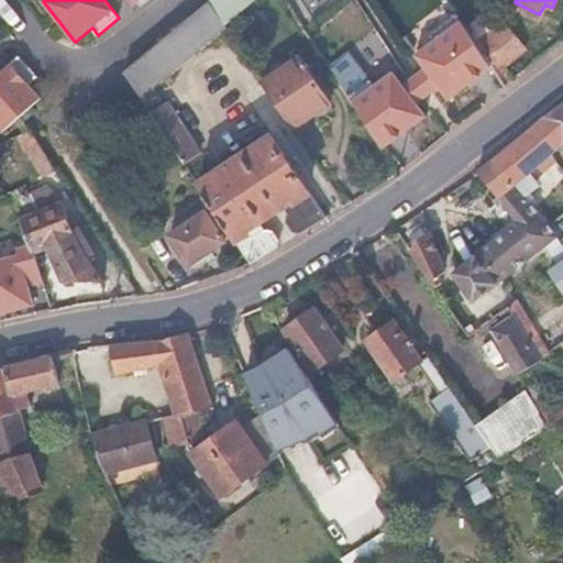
[(141,98),(227,26),(210,2),(157,46),(125,74),(141,98)]
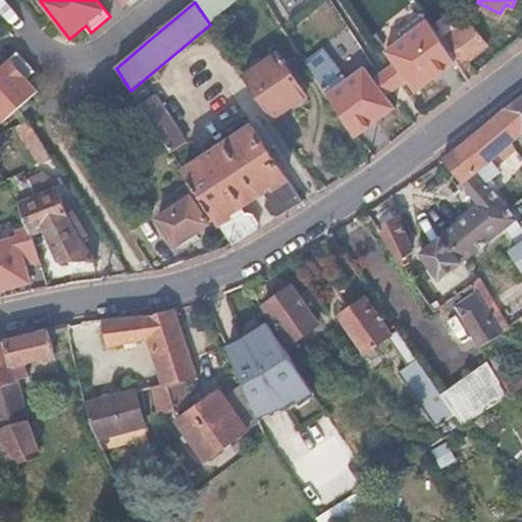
[(449,50),(425,14),(400,34),(404,39),(386,51),(396,63),(409,81),(418,92),(457,62),(449,50)]
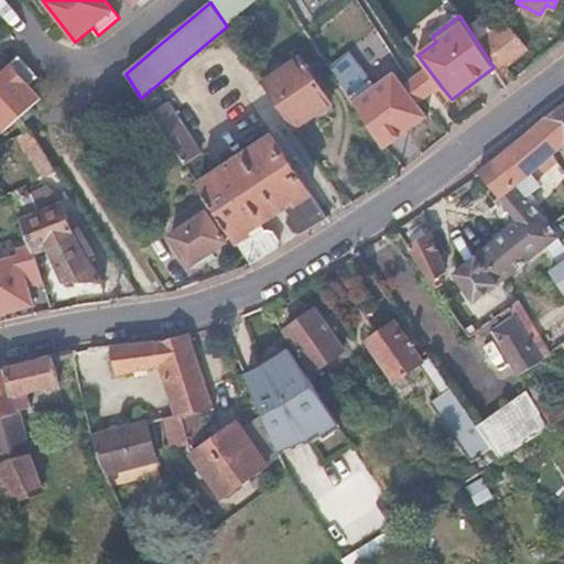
[(485,54),(494,67),(516,51),(507,39),(485,54)]
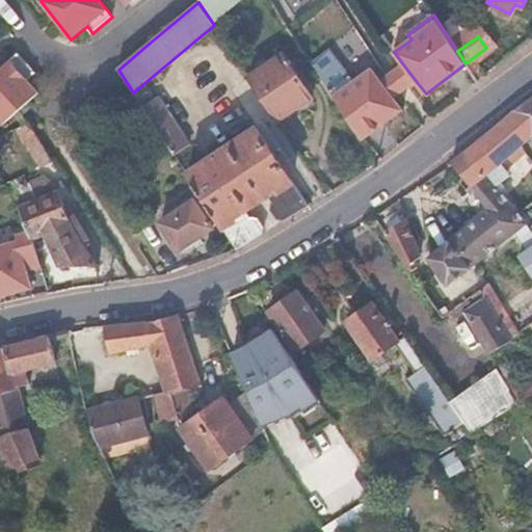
[(249,78),(278,123),(312,100),(283,55),(249,78)]
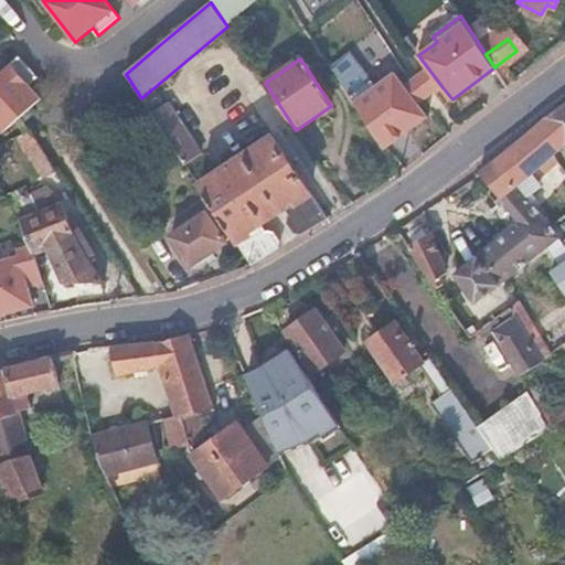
[(21,60),(0,76),(0,135),(1,136),(42,103),(30,88),(39,82),(21,60)]
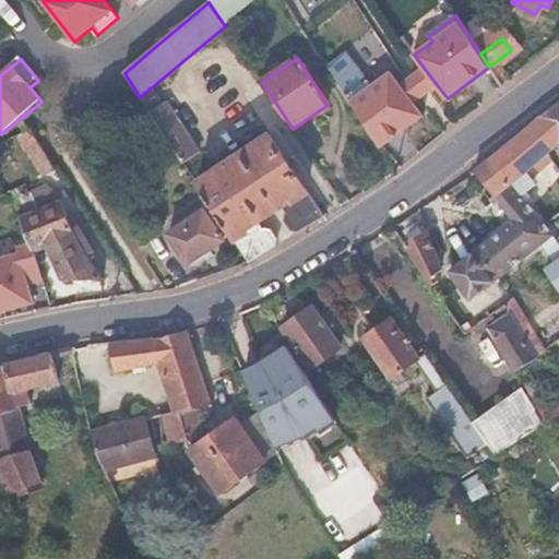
[(407,80),(401,84),(415,103),(423,98),(431,92),(438,86),(424,68),(416,73),(407,80)]
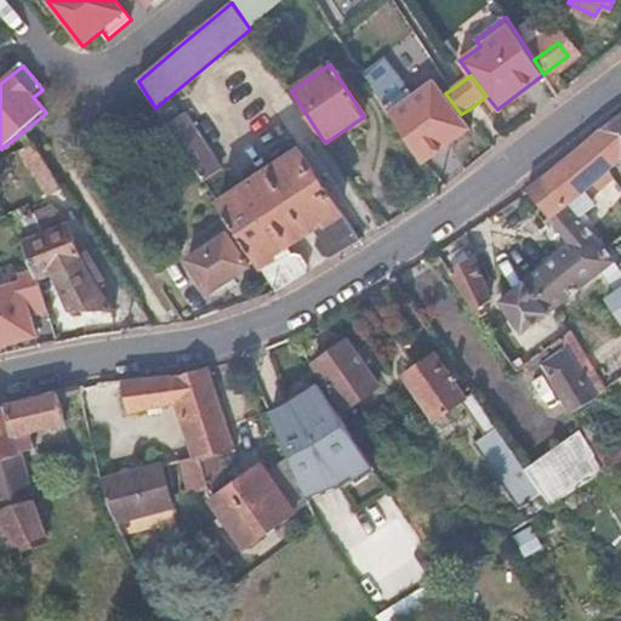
[(386,108),(423,165),(472,127),(461,114),(445,93),(434,80),(414,96),(410,90),(386,108)]
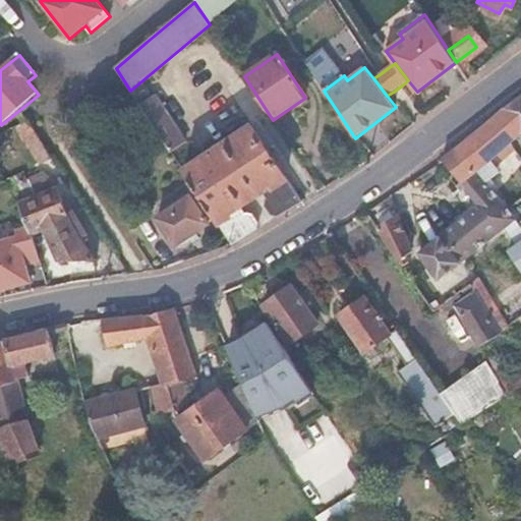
[(520,95),(505,106),(520,128),(520,95)]
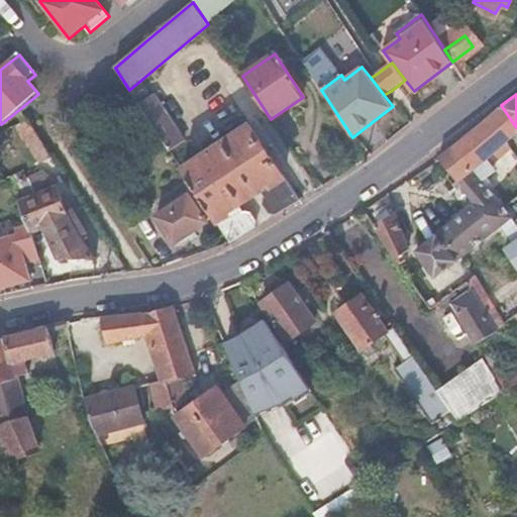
[(140,106),(171,151),(185,141),(154,97),(140,106)]
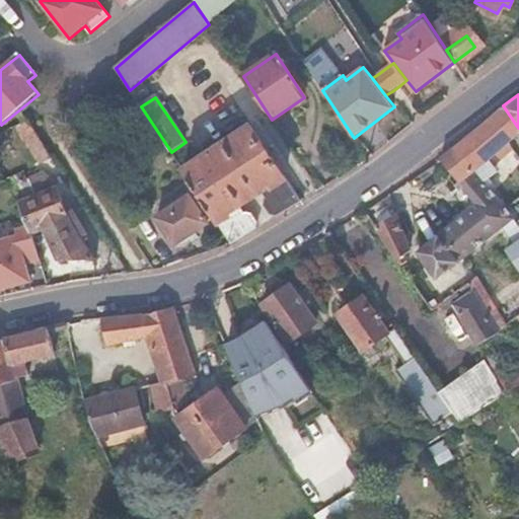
[(518,131),(518,128),(503,105),(456,143),(474,167),(492,153),(511,138),(518,131)]
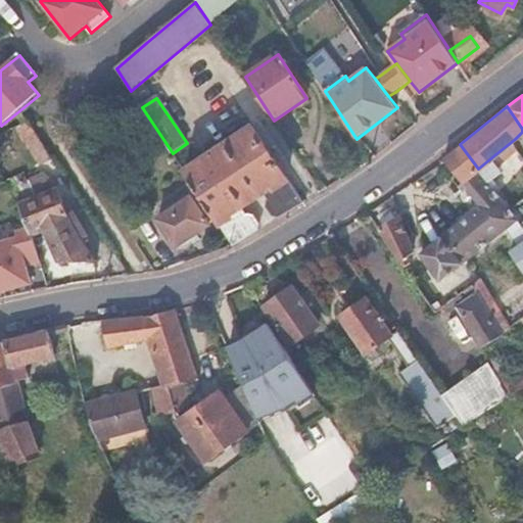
[(279,217),(304,201),(252,127),(185,172),(234,244),(257,230),(260,222),(255,214),(246,211),(242,206),(266,191),(271,197),(267,201),(266,205),(274,216),(279,217)]
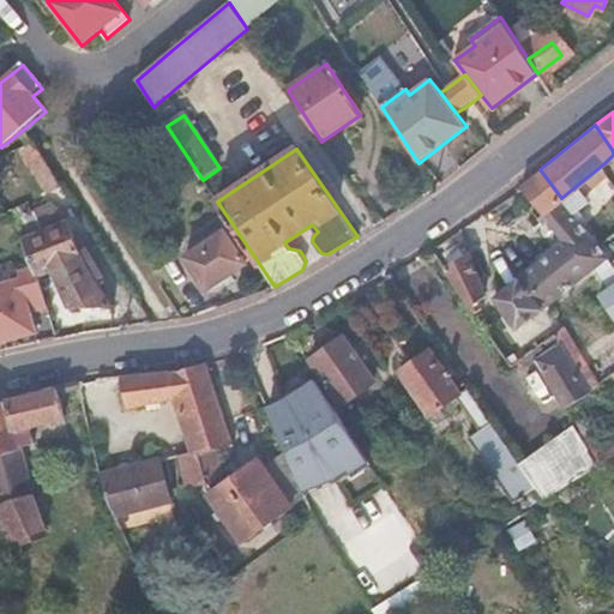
[(561,198),(540,169),(522,185),(563,238),(537,263),(494,296),(516,330),(595,268),(613,295),(613,264),(597,244),(561,198)]
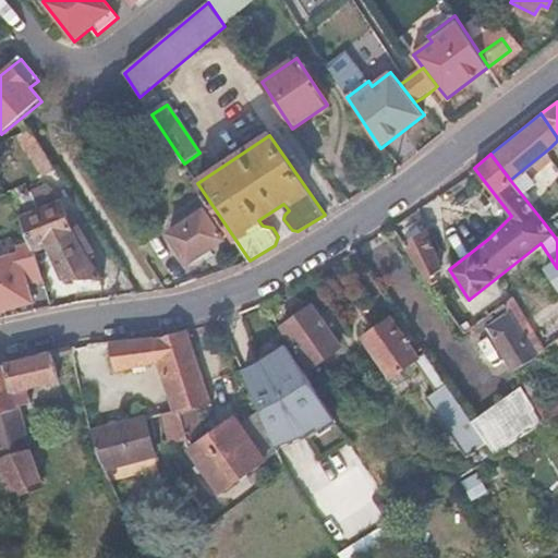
[(529,165),(510,180),(543,221),(557,208),(557,172),(543,182),(529,165)]
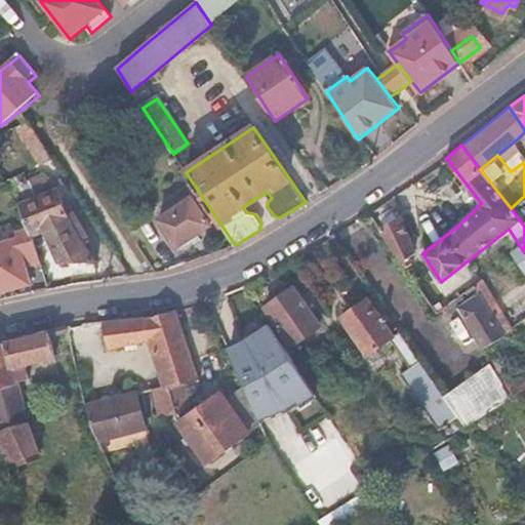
[(56,188),(19,205),(28,227),(31,237),(43,231),(59,263),(94,261),(83,239),(87,237),(84,232),(80,235),(73,220),(69,218),(56,188)]
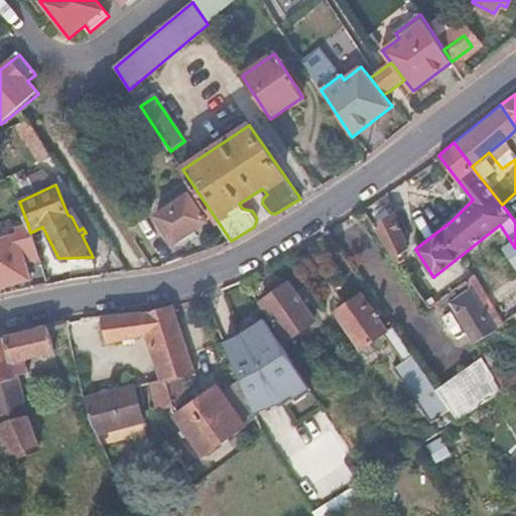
[(173,247),(210,224),(190,194),(154,217),(173,247)]
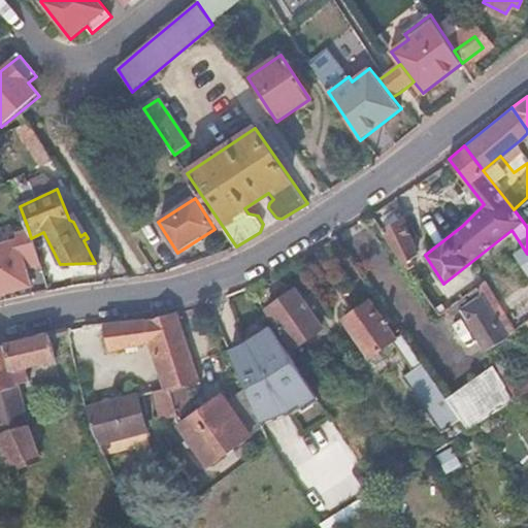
[(402,216),(382,228),(406,268),(413,264),(410,258),(416,254),(402,216)]
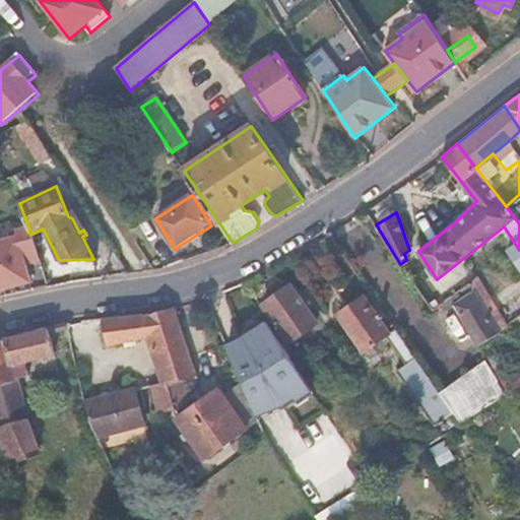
[(15,234),(0,238),(0,273),(4,290),(33,284),(27,266),(41,263),(30,235),(27,224),(14,229),(15,234)]
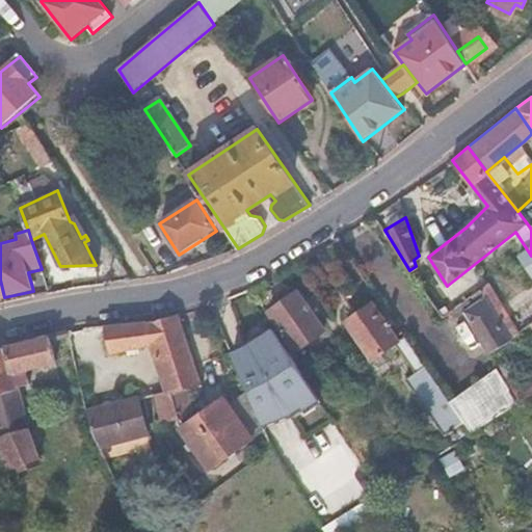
[(509,337),(516,333),(487,284),(480,289),(486,299),(509,337)]
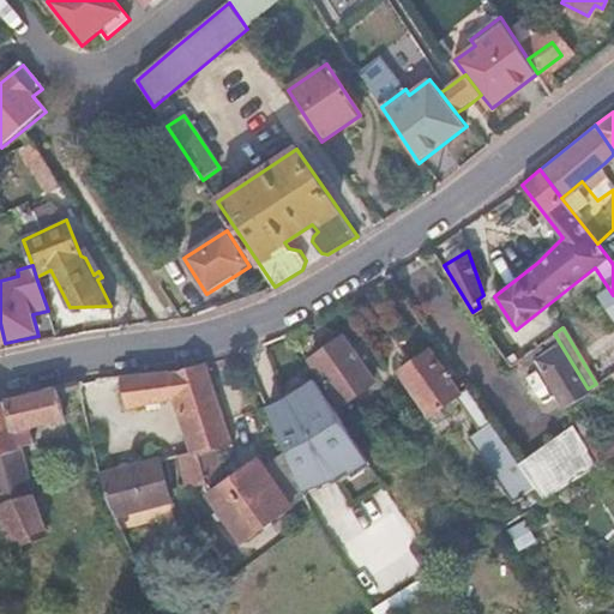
[(375,379),(345,333),(311,356),(341,402),(375,379)]
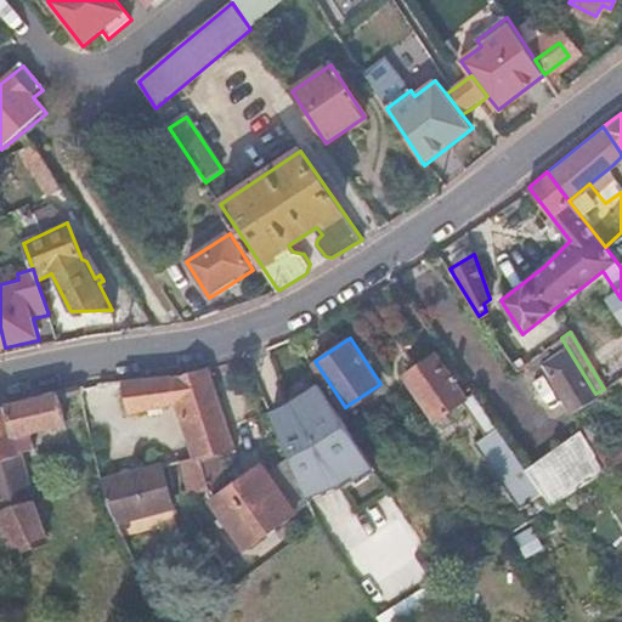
[(474,393),(442,348),(436,352),(468,397),(474,393)]
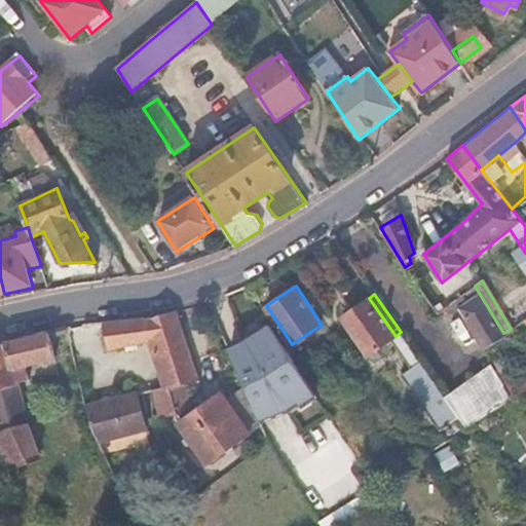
[(505,336),(503,333),(481,296),(459,307),(485,348),(505,336)]
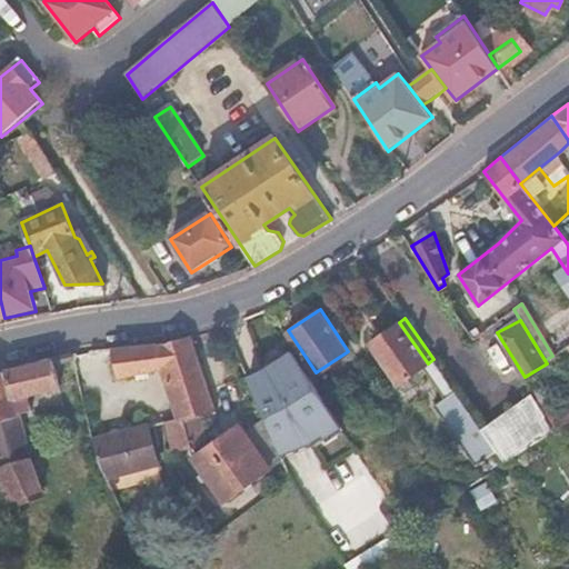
[(428,363),(399,322),(371,342),(399,382),(423,366),(428,363)]
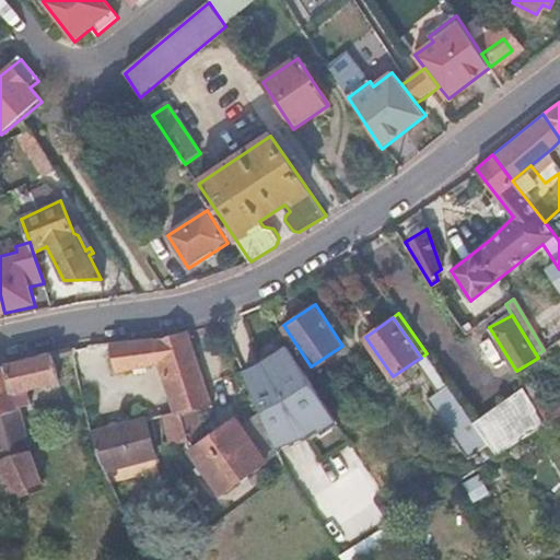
[(211,404),(187,329),(158,337),(111,341),(117,370),(161,365),(178,415),(167,417),(172,443),(189,440),(183,413),(211,404)]
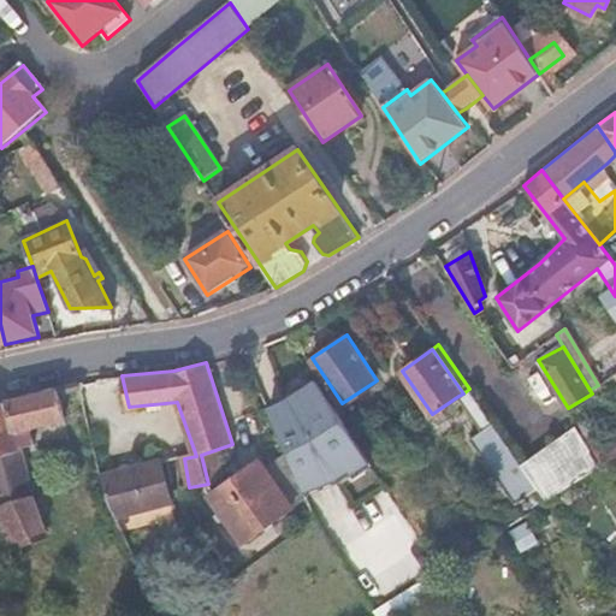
[(615,372),(612,374),(615,379),(615,434),(591,451),(586,444),(597,436),(586,416),(520,462),(538,489),(546,499),(560,491),(615,456),(615,455),(615,372)]
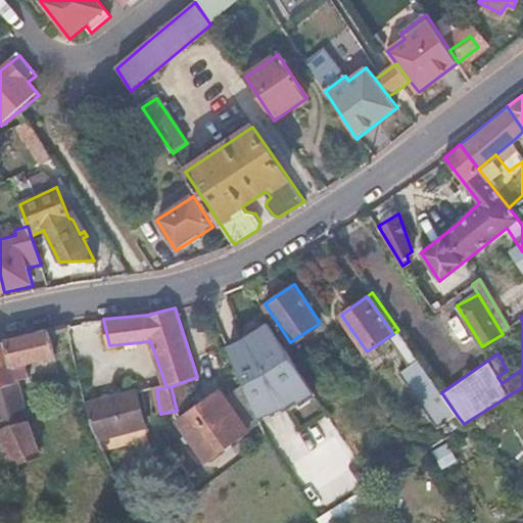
[(306,380),(269,322),(244,337),(284,400),(295,394),(297,397),(312,388),(306,380)]
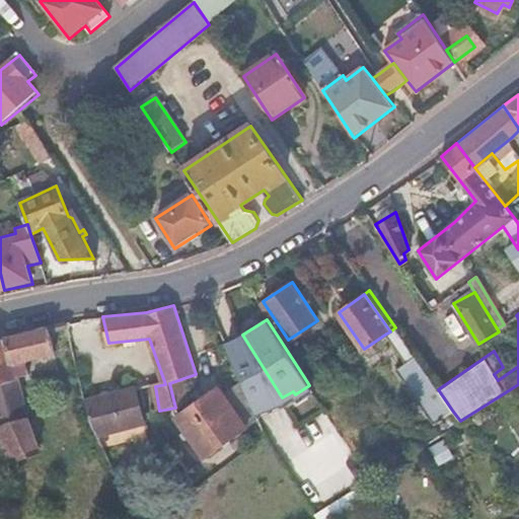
[(54,352),(47,327),(5,337),(17,377),(28,374),(26,360),(54,352)]
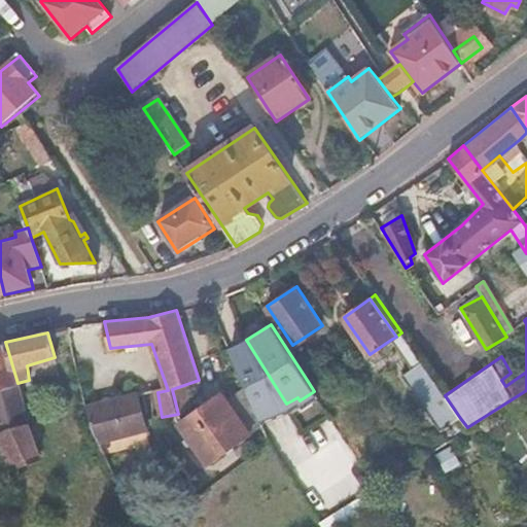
[(460,418),(445,395),(401,332),(396,337),(392,339),(413,367),(403,375),(442,429),(460,418)]
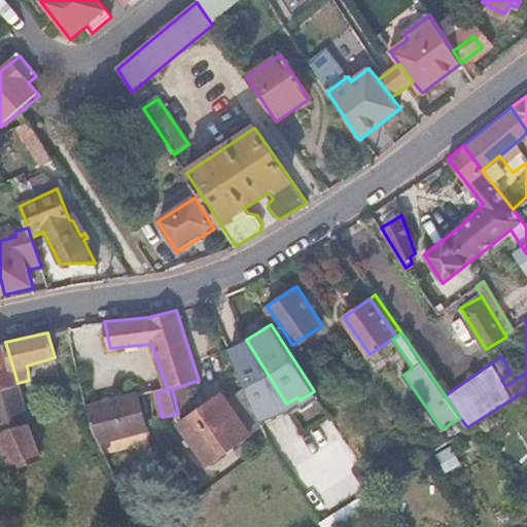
[(246,340),(229,347),(234,357),(245,384),(254,381),(273,410),(286,403),(246,340)]
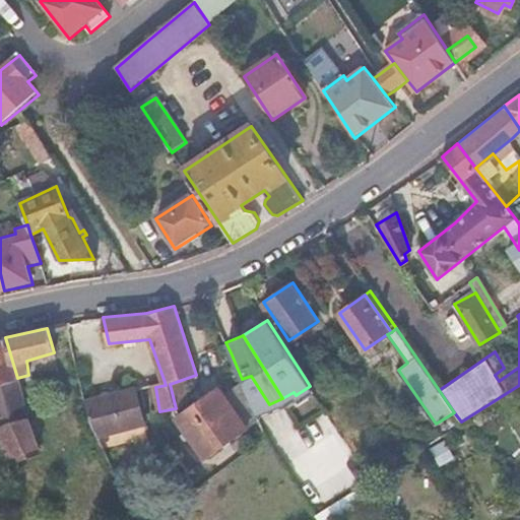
[(0,382),(17,378),(5,337),(0,338),(0,382)]
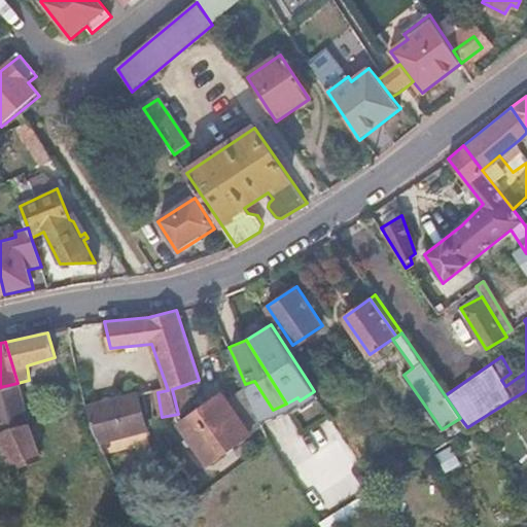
[(245,384),(234,357),(215,364),(227,393),(246,387),(245,384)]
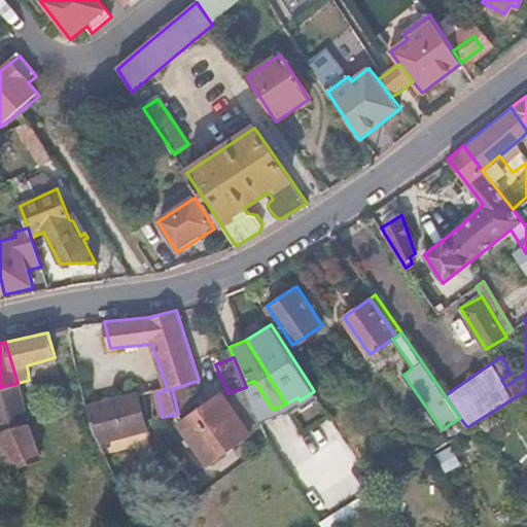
[(245,384),(246,387),(258,416),(273,410),(254,381),(245,384)]
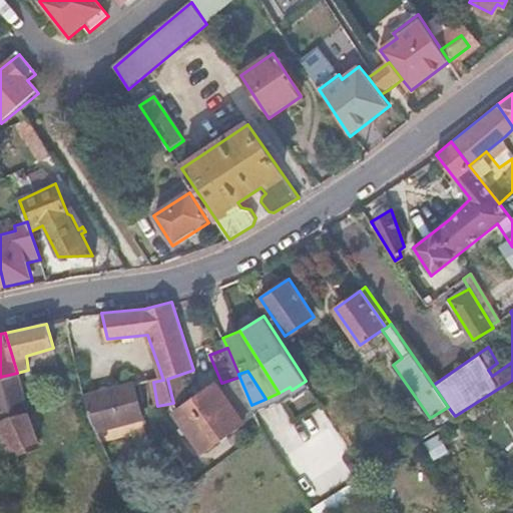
[(39,441),(17,373),(0,377),(0,419),(17,449),(39,441)]
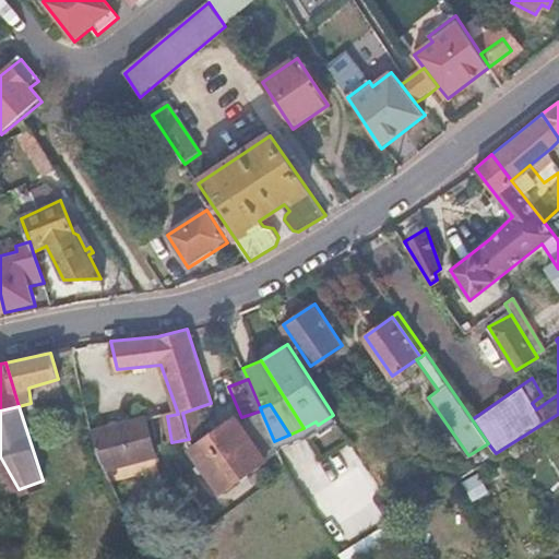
[(264,459),(235,417),(190,449),(221,491),(264,459)]
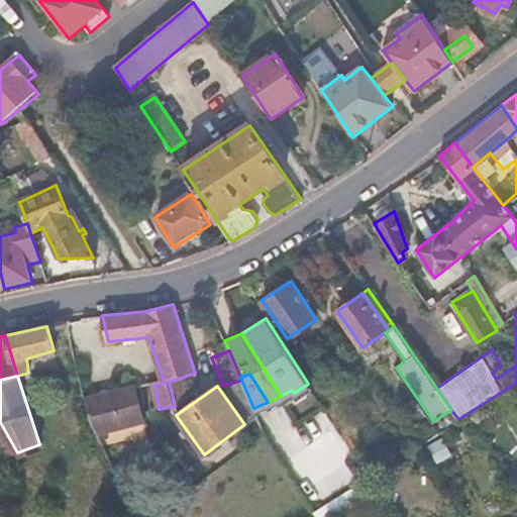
[(135,387),(84,398),(93,425),(95,429),(142,418),(135,387)]
